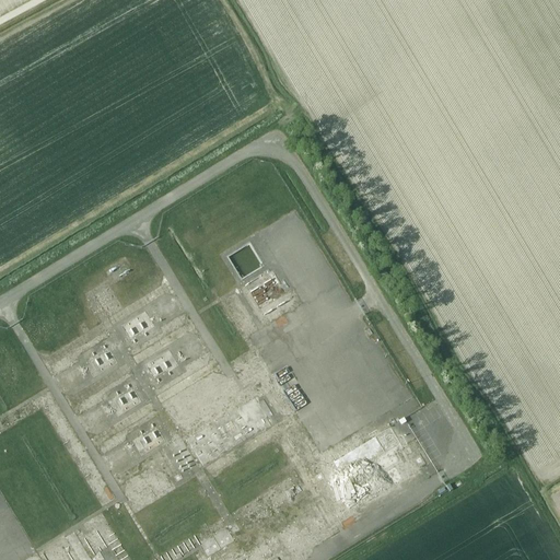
[(289,311),(266,268),(243,280),(266,323),(289,311)]
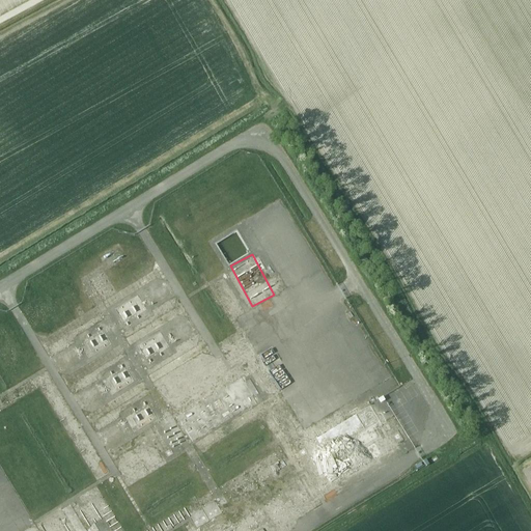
[(182,309),(161,322),(173,341),(193,330),(182,309)]
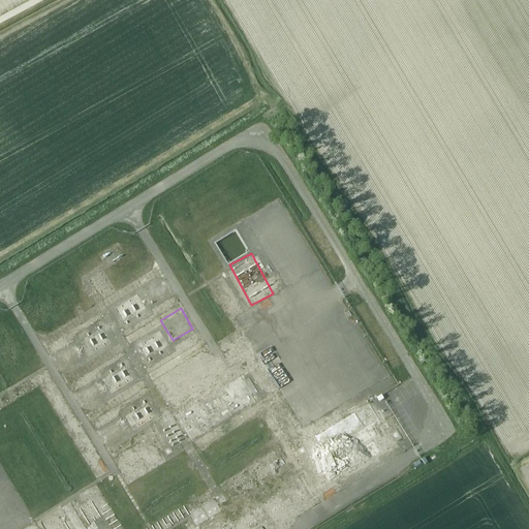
[(70,337),(80,346),(100,327),(91,317),(70,337)]
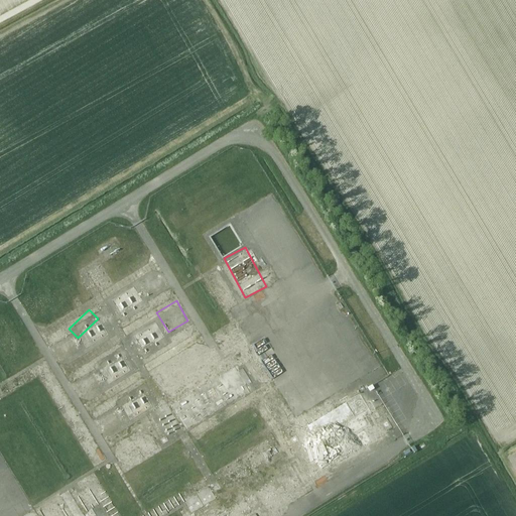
[(56,359),(77,348),(72,338),(50,349),(56,359)]
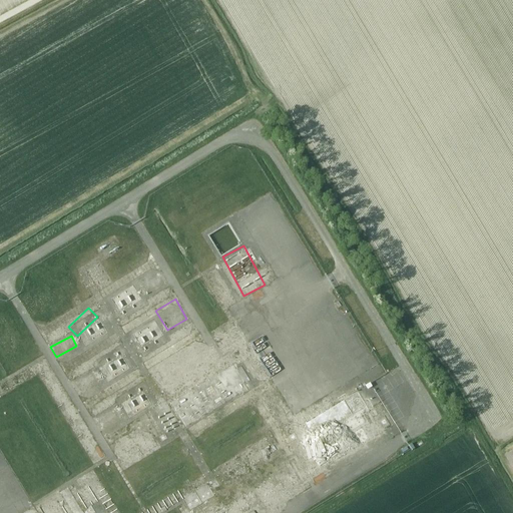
[(98,381),(87,362),(67,374),(78,393),(98,381)]
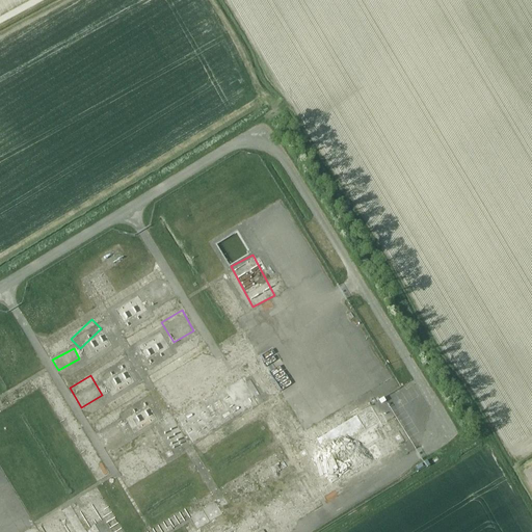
[(356,473),(396,450),(369,403),(361,408),(356,402),(323,422),(327,430),(319,434),(326,446),(329,444),(335,451),(336,451),(346,469),(352,466),(356,473)]
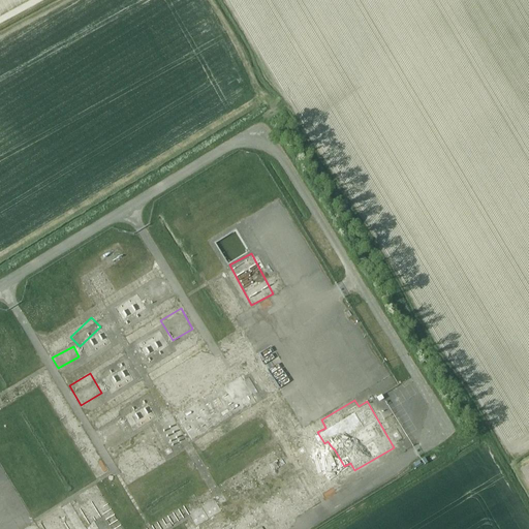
[(92,422),(97,431),(118,419),(113,410),(92,422)]
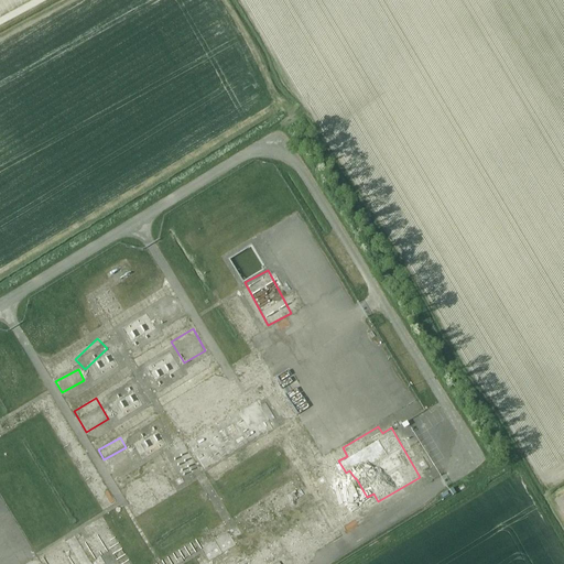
[(127,448),(104,461),(110,470),(132,459),(127,448)]
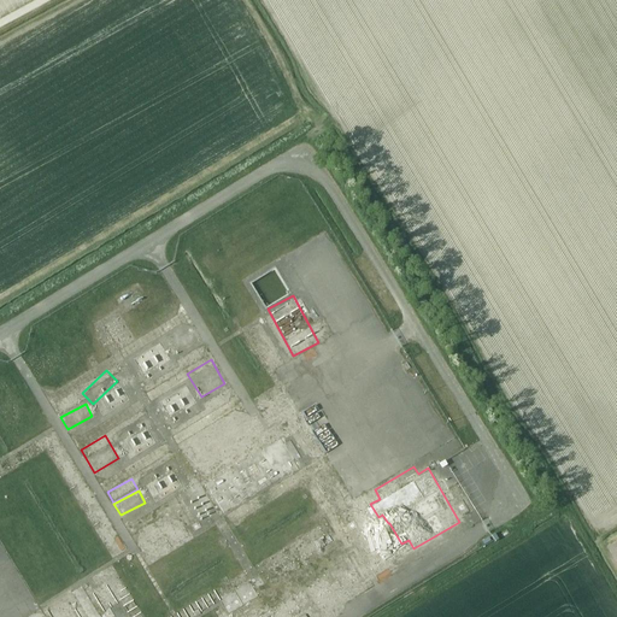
[(306,592),(306,585),(298,566),(298,564),(293,553),(293,551),(283,551),(260,562),(276,562),(277,565),(275,565),(268,569),(268,580),(270,585),(286,585),(271,591),(286,591),(287,593),(298,593),(299,592),(306,592)]
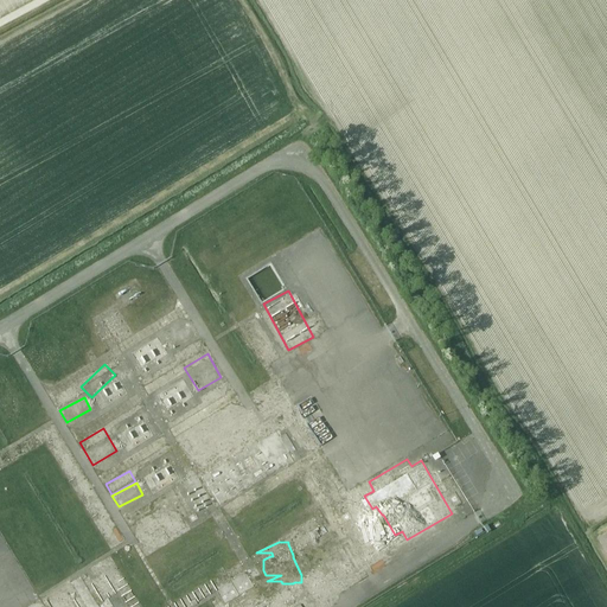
[(294,549),(308,572),(319,564),(305,542),(294,549)]
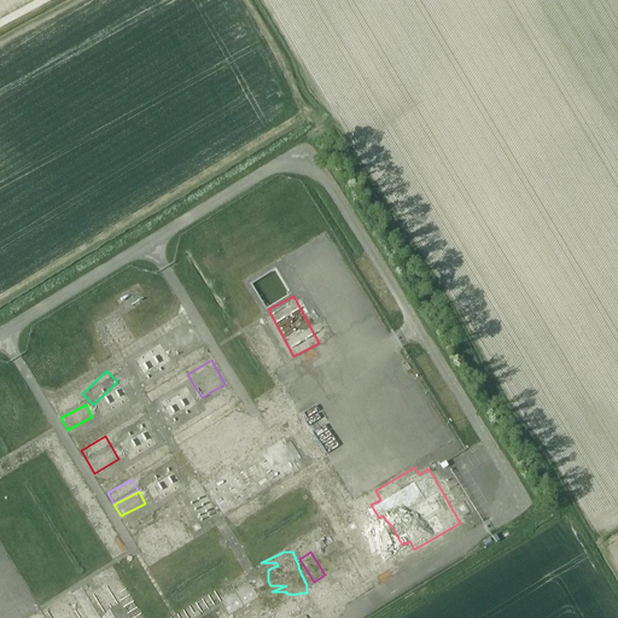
[(103,594),(110,605),(126,594),(118,583),(103,594)]
